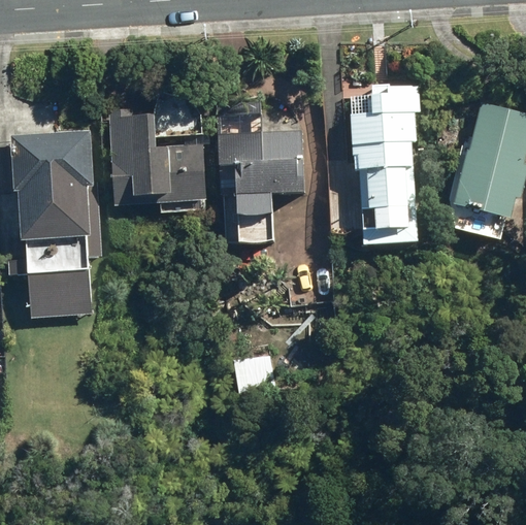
[(419,83),(350,85),(353,172),(358,172),(361,244),(418,242),(413,115),(421,115),(419,83)]
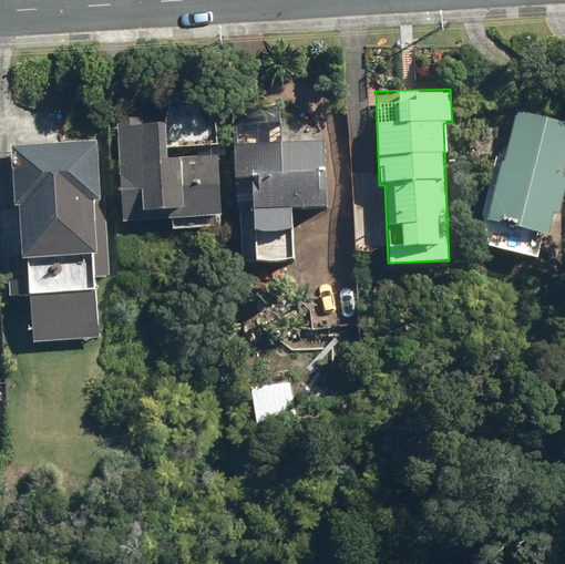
[(564,121),(512,108),(482,219),(544,236),(551,213),(556,214),(564,183),(564,173),(562,173),(564,162),(564,121)]
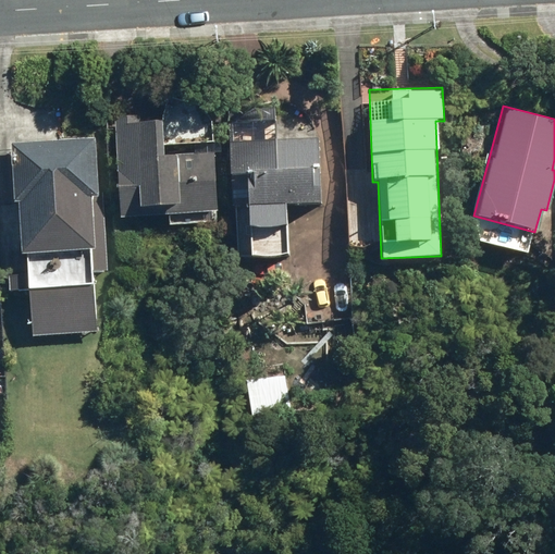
[(251,120),(229,121),(234,259),(284,257),(282,206),(320,205),(318,136),(275,137),(274,108),(251,109),(251,120)]
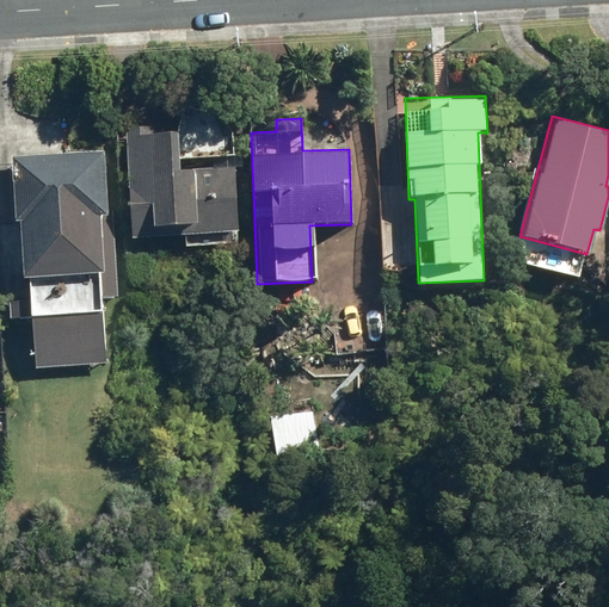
[(157,125),(125,127),(130,239),(238,235),(235,168),(178,169),(177,132),(157,132),(157,125)]
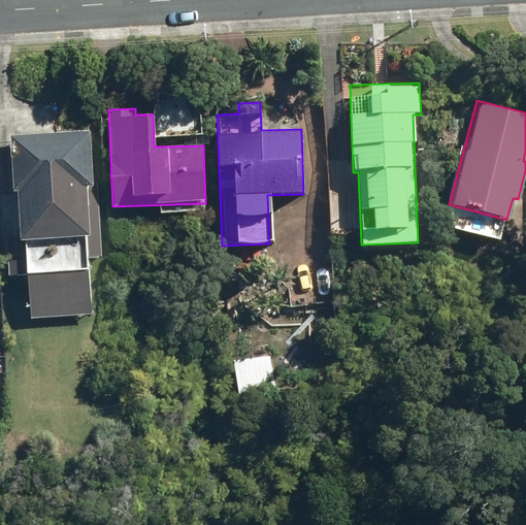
[(90,131),(9,134),(11,191),(17,191),(18,242),(25,242),(27,318),(89,316),(87,258),(101,258),(99,179),(92,179),(90,131)]
